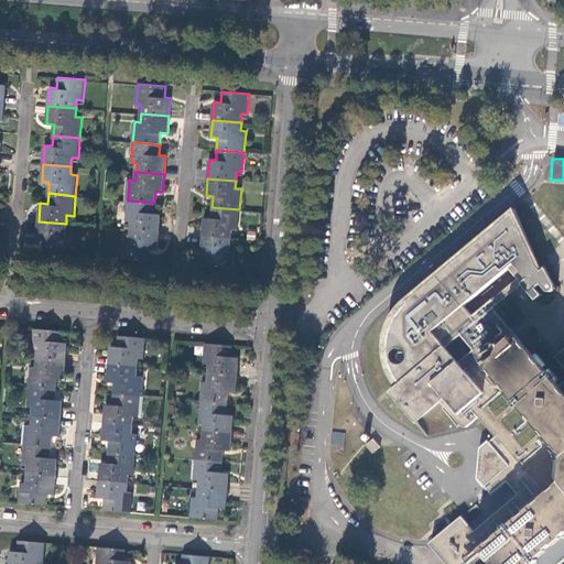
[(154,203),(128,201),(127,220),(132,220),(131,229),(159,231),(160,214),(154,213),(154,203)]
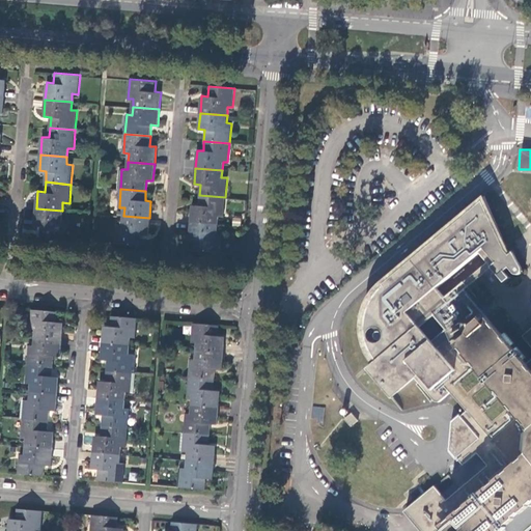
[(530,530),(530,358),(526,363),(465,289),(493,267),(505,281),(510,277),(505,271),(510,267),(514,273),(516,274),(519,274),(521,273),(523,270),(523,267),(512,249),(508,252),(505,249),(508,246),(485,194),(382,280),(373,288),(370,294),(366,301),(364,307),(362,313),(361,323),(361,333),(364,345),(367,354),(374,364),(369,369),(402,409),(425,389),(435,399),(437,400),(440,399),(449,392),(466,412),(459,417),(458,416),(450,423),(448,451),(455,459),(457,458),(460,464),(463,465),(477,452),(487,465),(459,488),(446,500),(440,505),(452,520),(457,515),(460,521),(447,530),(530,530)]
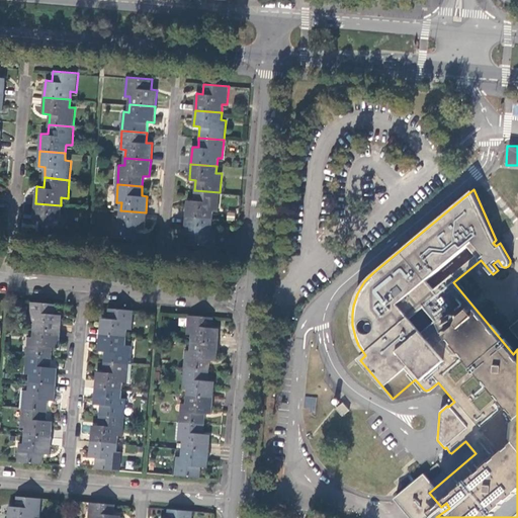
[(220,192),(194,190),(193,200),(187,199),(186,217),(211,219),(212,210),(218,210),(220,192)]
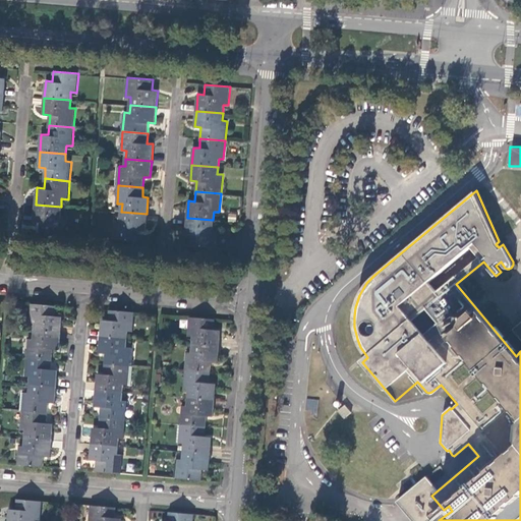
[(41,222),(40,232),(64,234),(66,215),(60,215),(61,207),(36,205),(34,221),(41,222)]
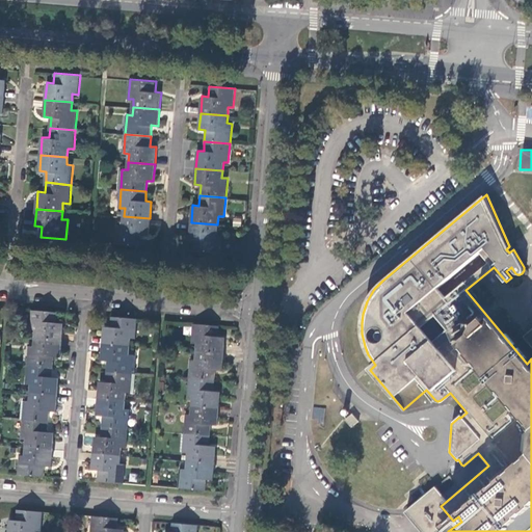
[(117,223),(115,243),(141,245),(142,235),(149,235),(150,218),(124,216),(123,223),(117,223)]
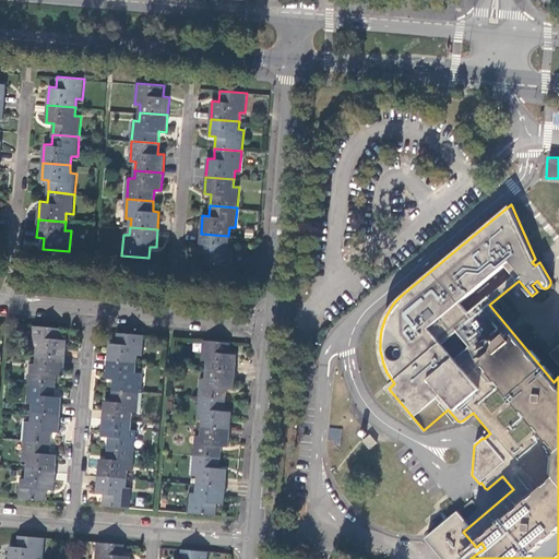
[(205,251),(205,263),(232,265),(234,245),(228,244),(228,236),(201,234),(199,251),(205,251)]
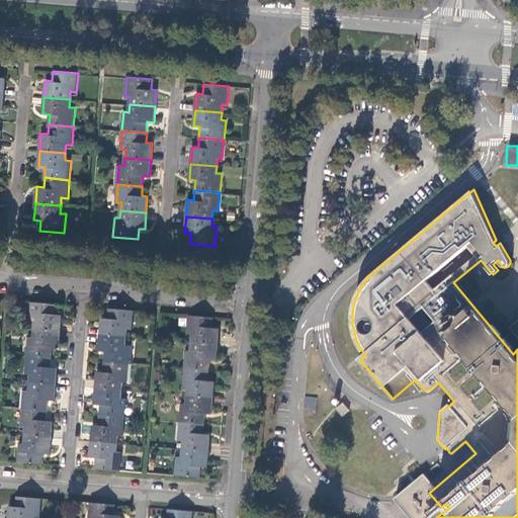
[(35,321),(34,329),(61,332),(62,315),(56,314),(57,305),(32,301),(31,321),(35,321)]
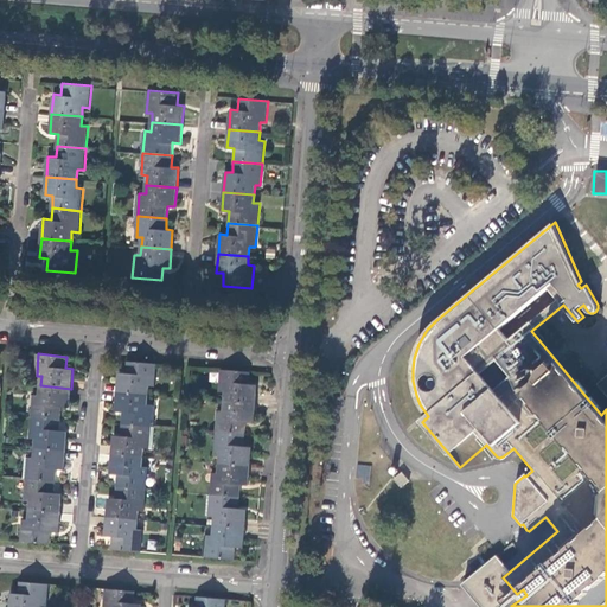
[(120,374),(119,393),(148,395),(148,385),(155,387),(157,364),(128,360),(127,374),(120,374)]
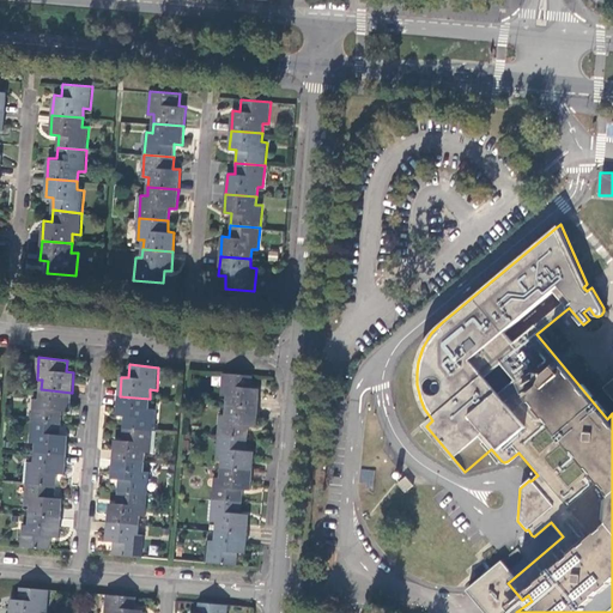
[(228,396),(226,405),(256,407),(259,388),(250,388),(252,376),(223,374),(222,396),(228,396)]
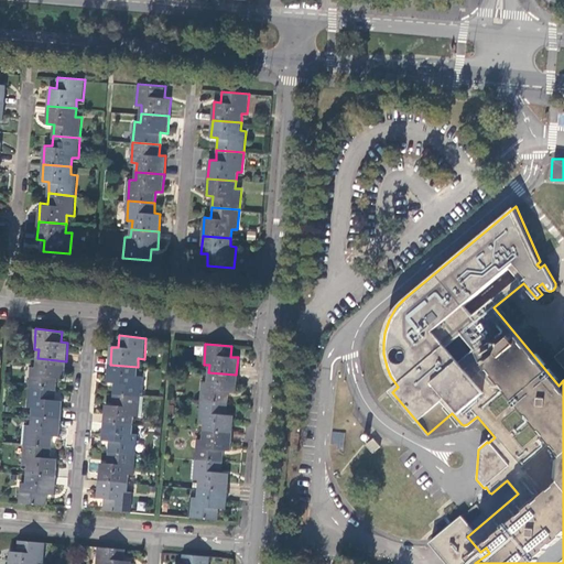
[(563,348),(554,357),(563,368),(563,348)]
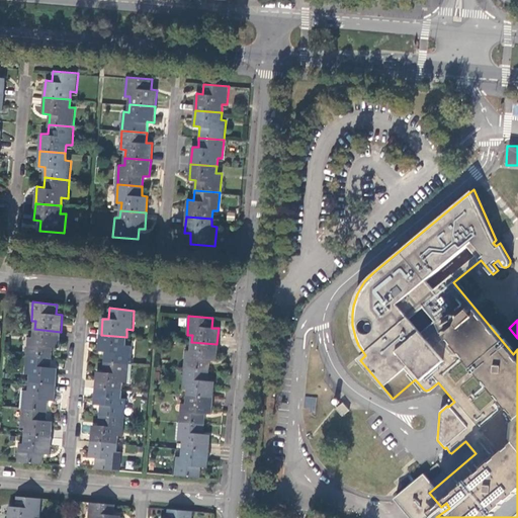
[(61,332),(34,329),(34,337),(28,337),(27,355),(53,357),(54,347),(60,347),(61,332)]
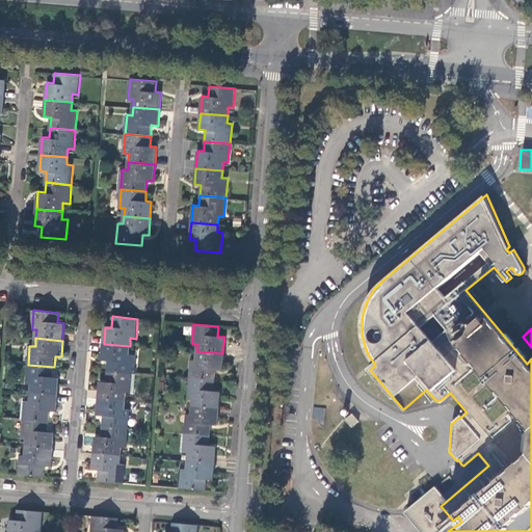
[(130,346),(104,344),(102,361),(108,361),(107,372),(133,374),(134,354),(129,354),(130,346)]
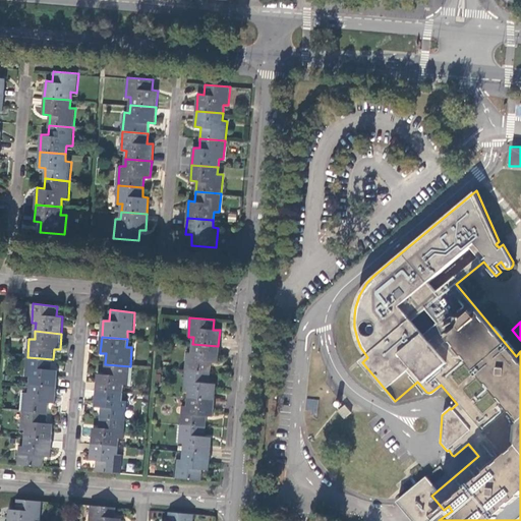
[(218,346),(192,344),(192,352),(187,351),(185,370),(210,373),(211,363),(217,363),(218,346)]
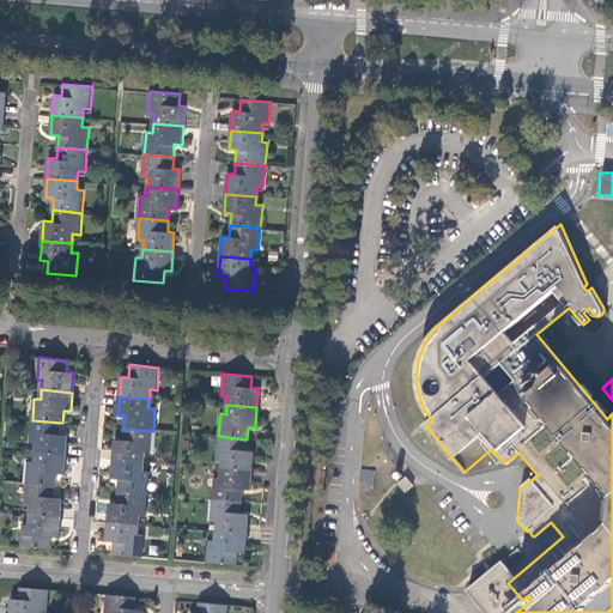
[(62,423),(32,420),(31,443),(36,443),(36,453),(66,455),(68,435),(61,435),(62,423)]
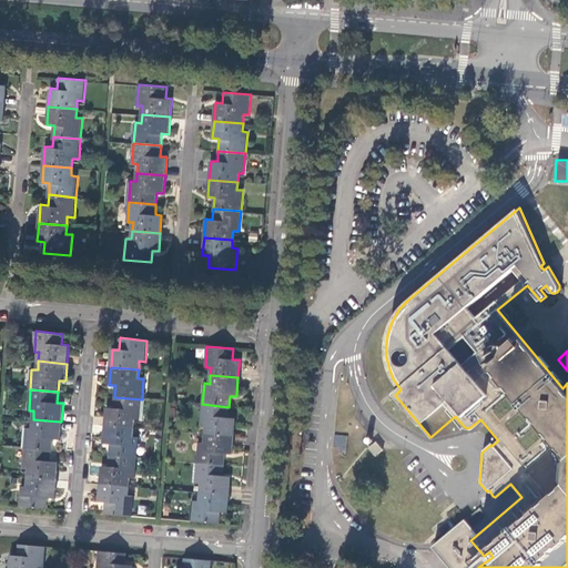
[(142,399),(114,397),(113,407),(108,406),(105,425),(133,427),(134,419),(141,419),(142,399)]
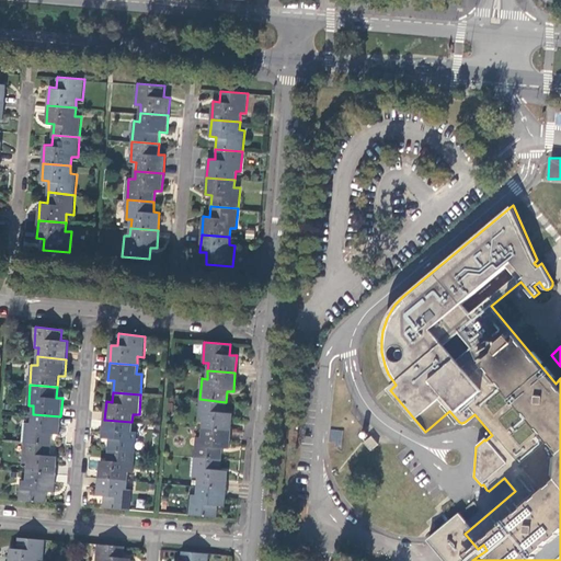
[(226,402),(199,399),(197,420),(204,420),(203,428),(230,431),(231,413),(225,412),(226,402)]
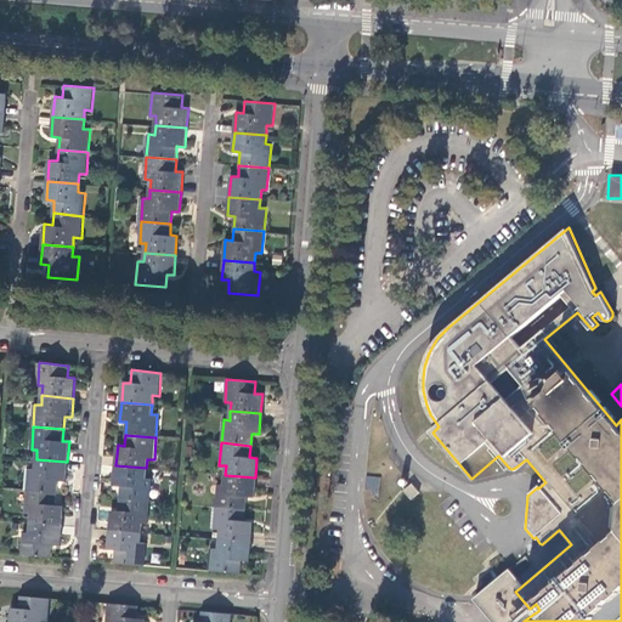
[(67,462),(37,459),(35,468),(29,468),(28,490),(57,493),(58,481),(66,481),(67,462)]
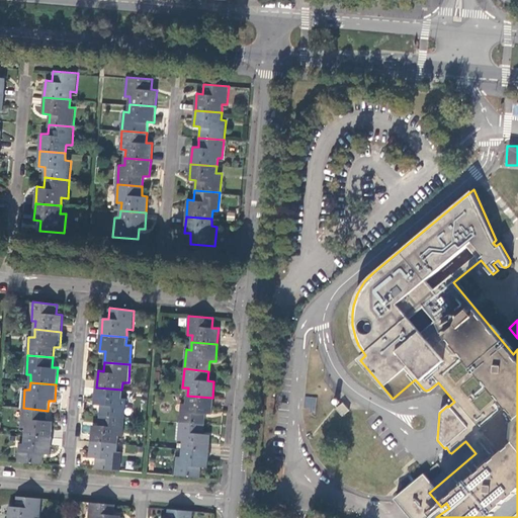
[(121,390),(96,387),(95,404),(101,405),(100,415),(125,417),(126,398),(121,398),(121,390)]
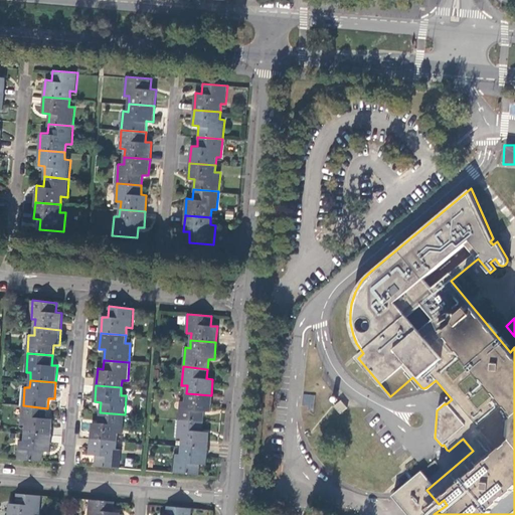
[(211,395),(186,393),(185,401),(181,400),(179,419),(203,421),(203,411),(210,411),(211,395)]
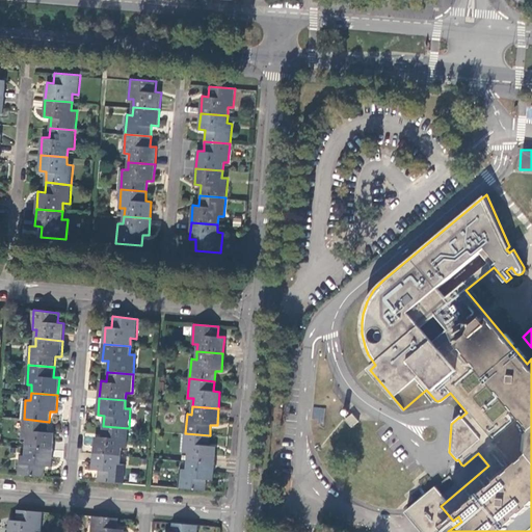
[(314,407),(312,422),(323,423),(325,408),(314,407)]
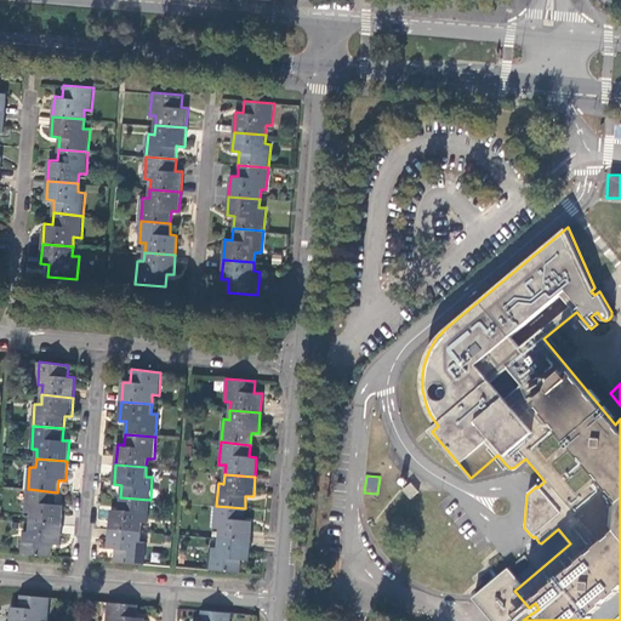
[(402,489),(409,499),(419,493),(410,482),(402,489)]
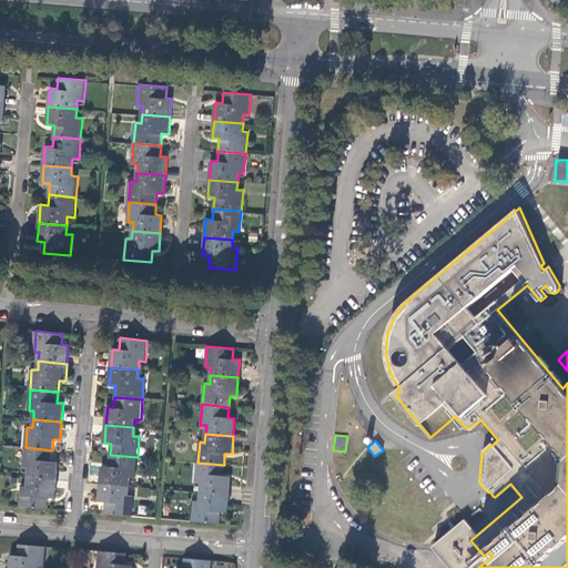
[(52,450),(26,447),(23,468),(29,468),(28,477),(57,480),(58,462),(51,462),(52,450)]
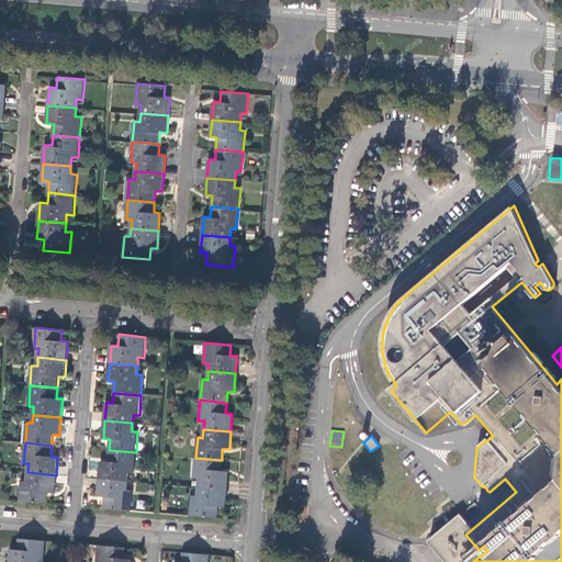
[(136,452),(109,450),(108,461),(101,461),(99,479),(127,481),(128,472),(134,473),(136,452)]
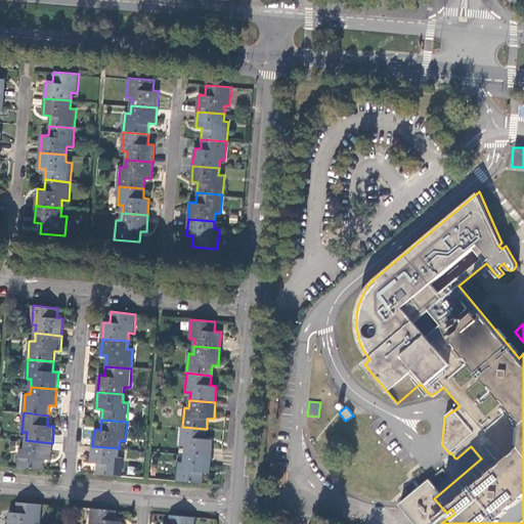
[(182,427),(181,427),(179,444),(181,444),(180,445),(185,446),(184,453),(211,455),(212,439),(206,439),(207,429),(182,427)]
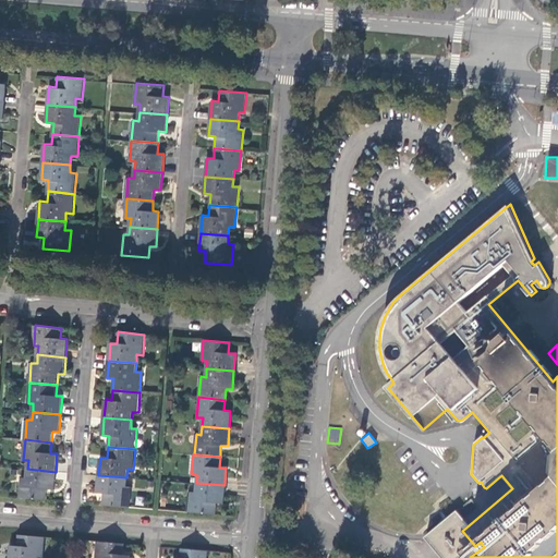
[(21,476),(20,497),(46,499),(47,487),(55,488),(56,472),(27,469),(27,477),(21,476)]
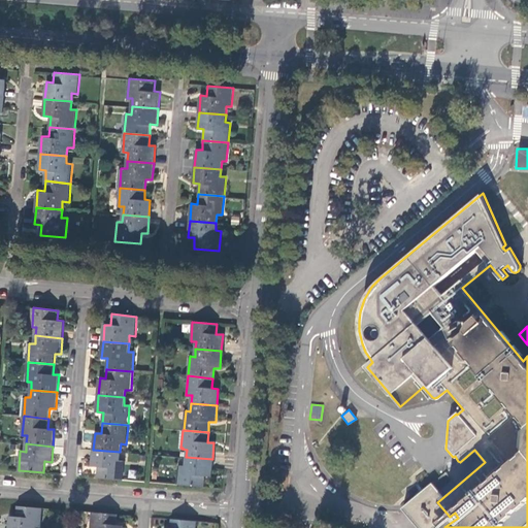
[(98,467),(97,476),(124,480),(125,460),(120,459),(120,452),(93,450),(92,466),(98,467)]
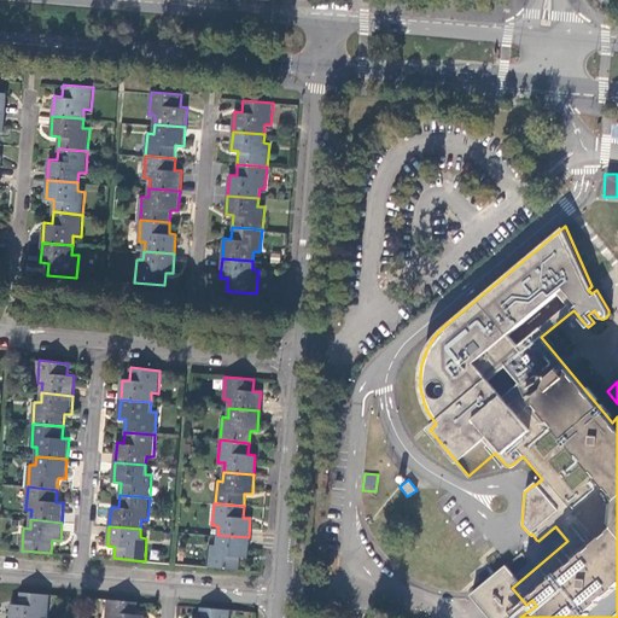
[(522,552),(535,569),(567,541),(555,526),(538,541),(536,540),(522,552)]
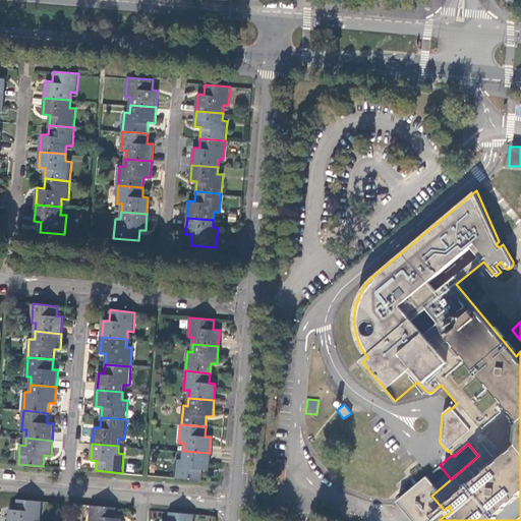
[(176,458),(174,477),(200,479),(201,469),(209,470),(210,453),(183,451),(183,459),(176,458)]
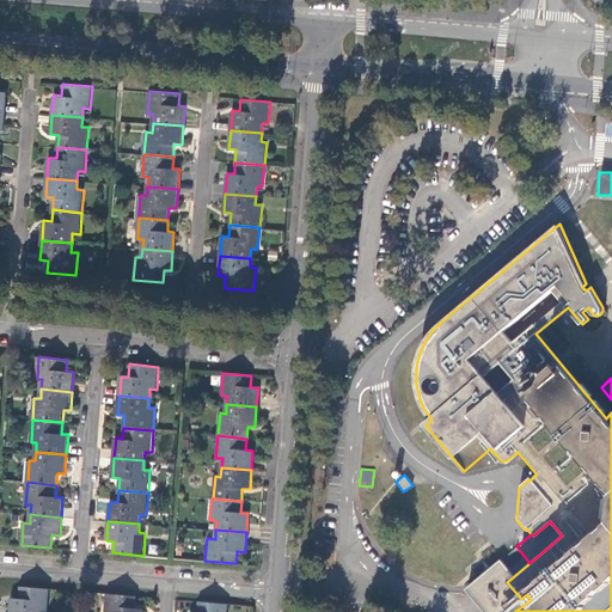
[(507,611),(513,609),(515,611),(531,600),(527,594),(521,599),(507,582),(514,576),(501,560),(466,589),(484,611),(507,611)]
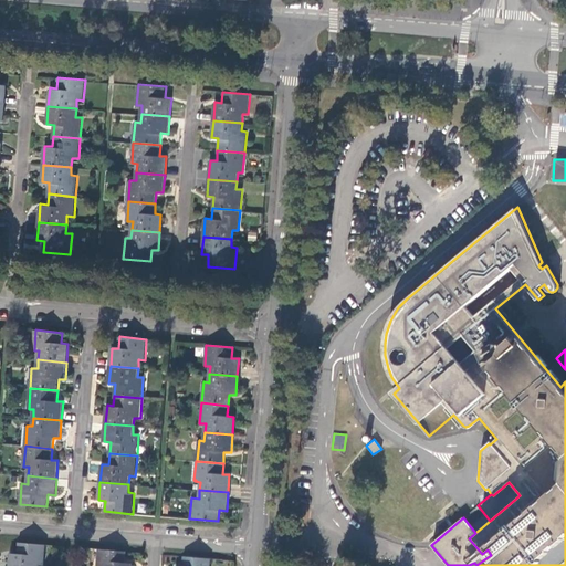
[(10,553),(9,565),(37,565),(38,563),(42,564),(44,543),(17,541),(16,553),(10,553)]
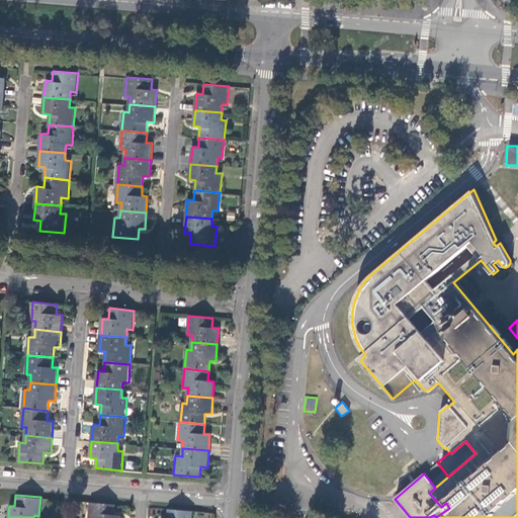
[(113,514),(114,503),(90,501),(88,517),(119,517),(119,514),(113,514)]
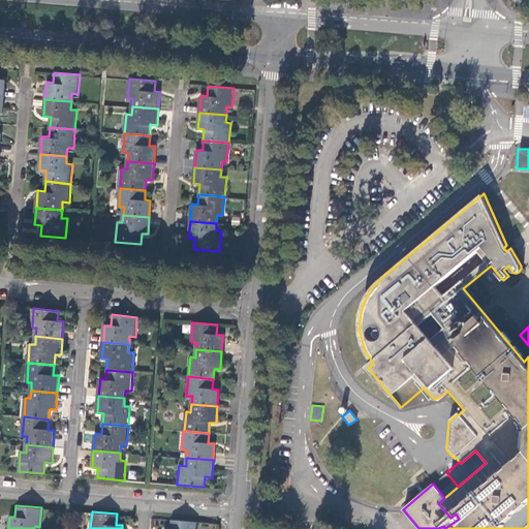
[(196,528),(197,521),(170,519),(169,528),(163,528),(196,528)]
